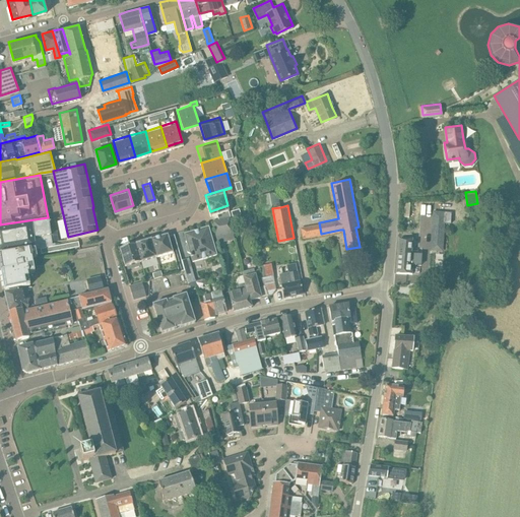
[(433,209),(431,237),(443,237),(444,221),(450,221),(451,210),(433,209)]
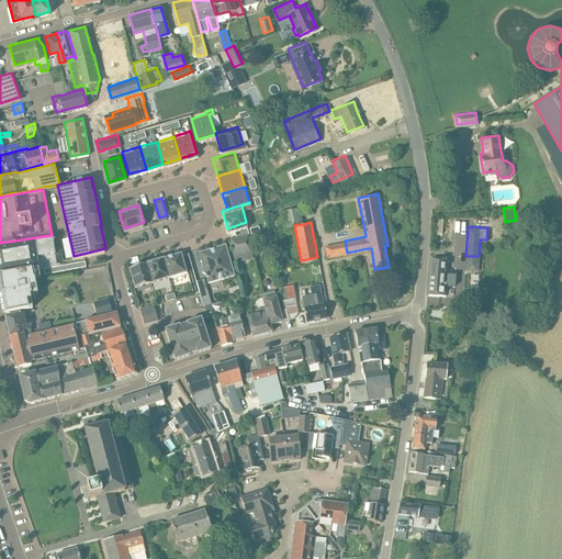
[(37,267),(38,267),(44,266),(56,264),(57,264),(64,263),(58,233),(52,235),(37,237),(0,243),(0,272),(14,270),(37,267)]
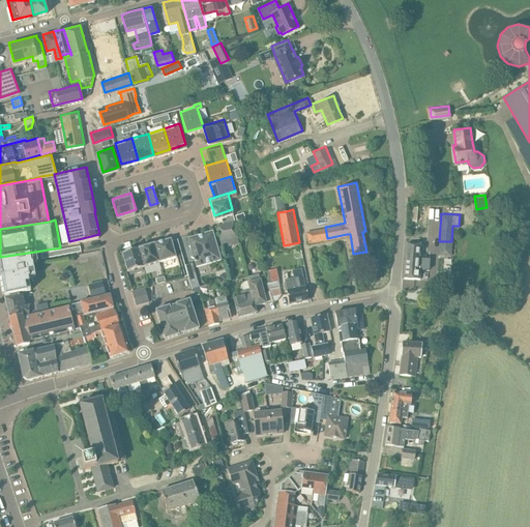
[(235,220),(217,223),(221,238),(238,235),(235,220)]
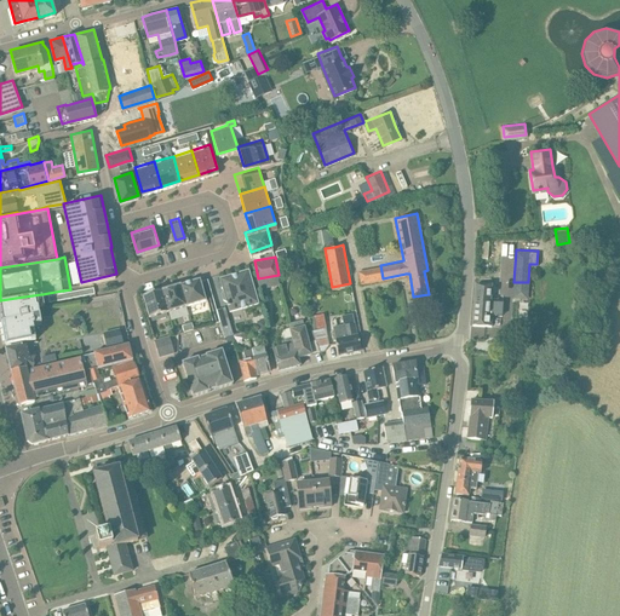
[(219,272),(224,286),(222,292),(223,298),(228,300),(230,305),(258,297),(248,263),(219,272)]
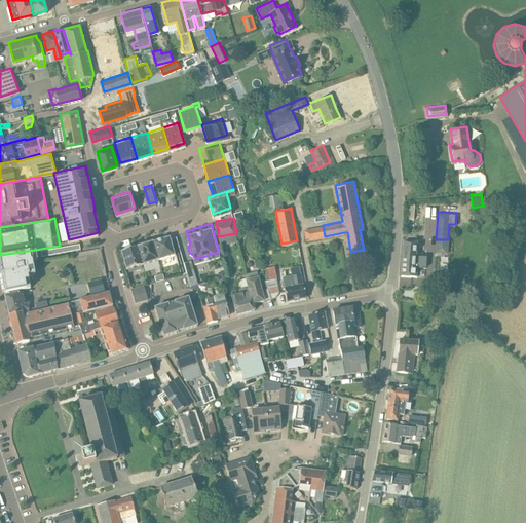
[(154,237),(159,255),(176,250),(170,232),(154,237)]
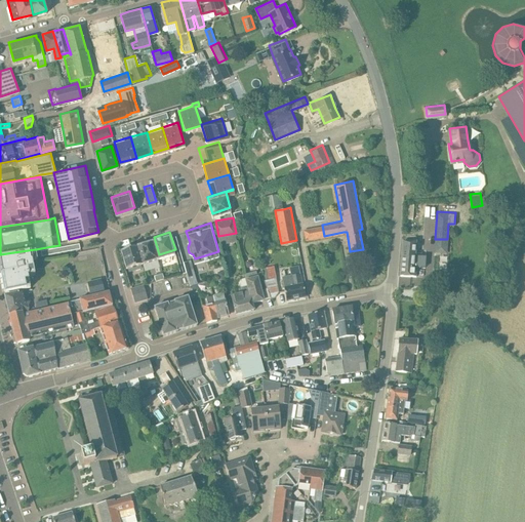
[(266,233),(256,234),(258,248),(269,247),(266,233)]
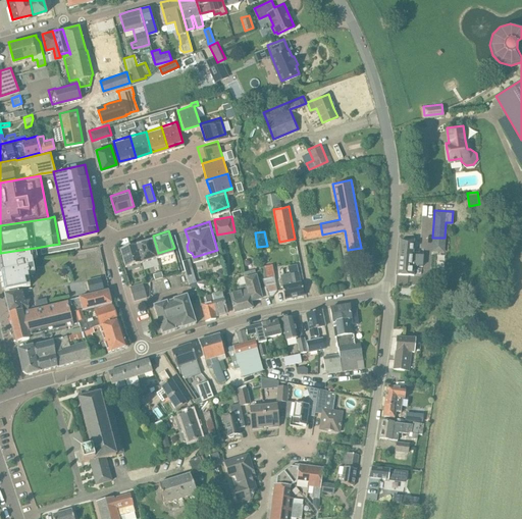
[(137,240),(142,258),(158,253),(153,236),(137,240)]
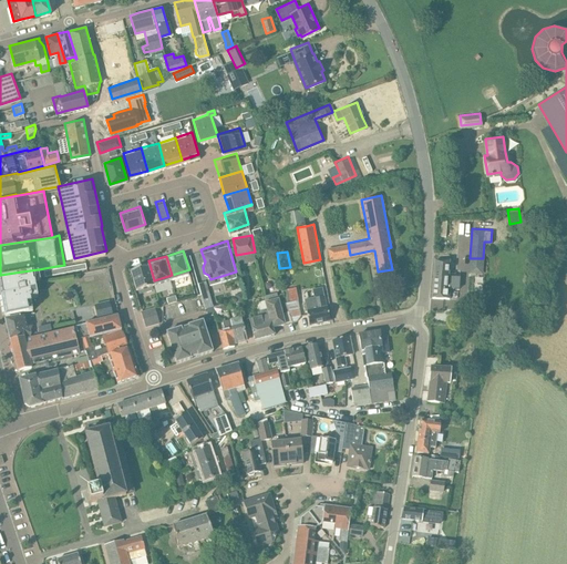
[(450,296),(450,286),(459,286),(460,276),(449,275),(450,258),(435,258),(432,296),(450,296)]
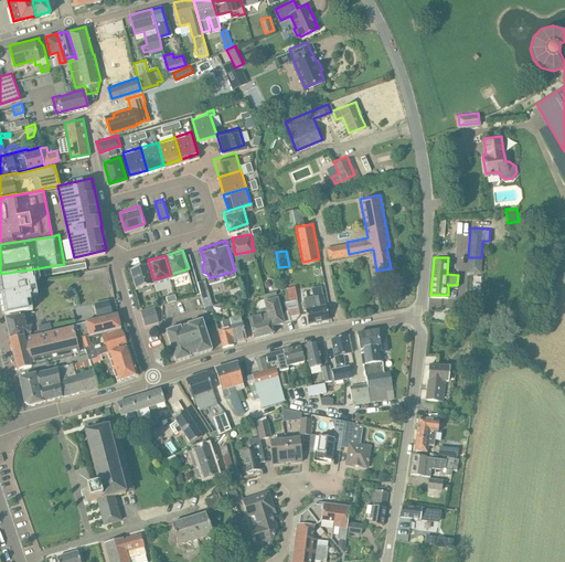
[(153,279),(148,260),(131,265),(137,285),(153,279)]
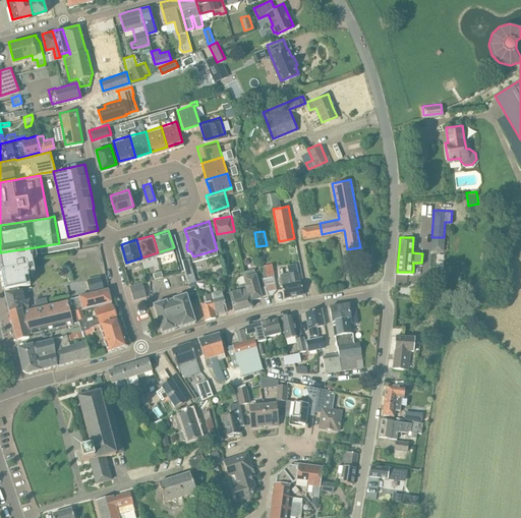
[(35,247),(13,250),(0,252),(0,263),(1,270),(4,288),(30,283),(27,274),(35,273),(32,256),(37,255),(35,247)]
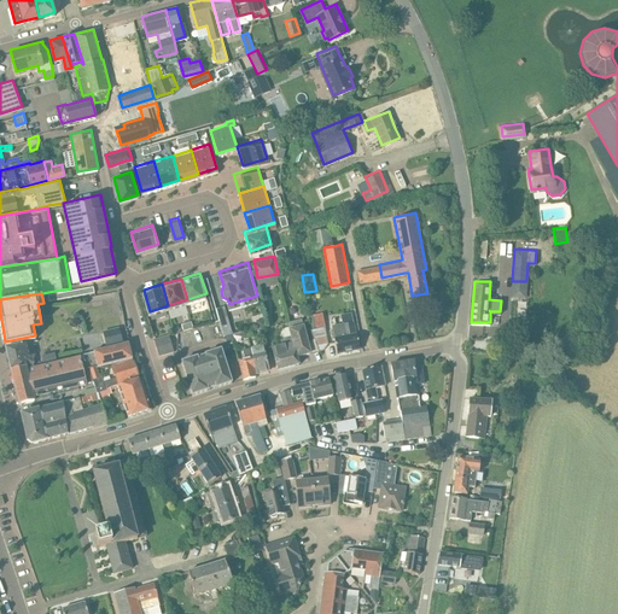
[(216,309),(209,310),(213,321),(219,319),(216,309)]
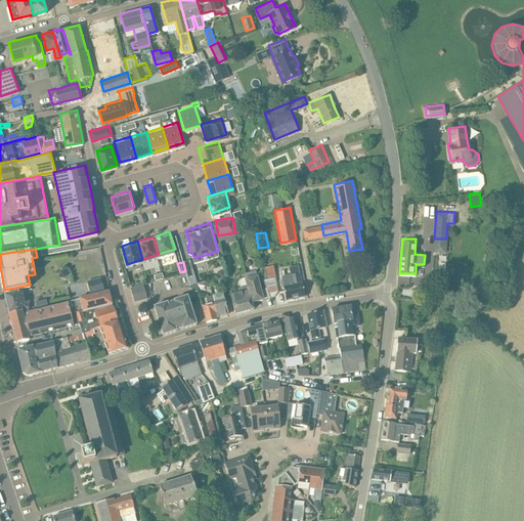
[(273,263),(261,266),(264,277),(263,278),(266,286),(270,296),(274,295),(278,290),(275,275),(273,263)]
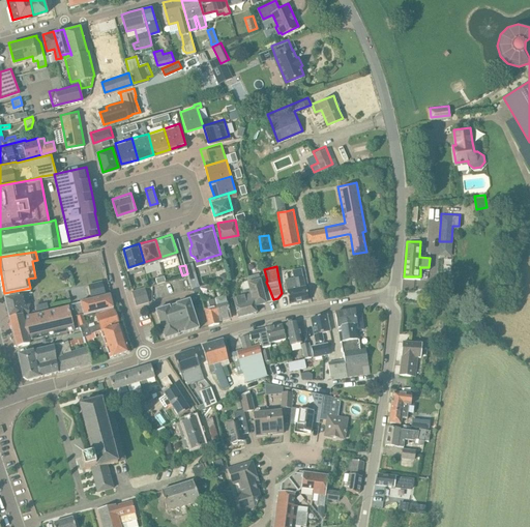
[(308,297),(305,285),(301,266),(292,268),(293,275),(285,277),(289,301),(308,297)]
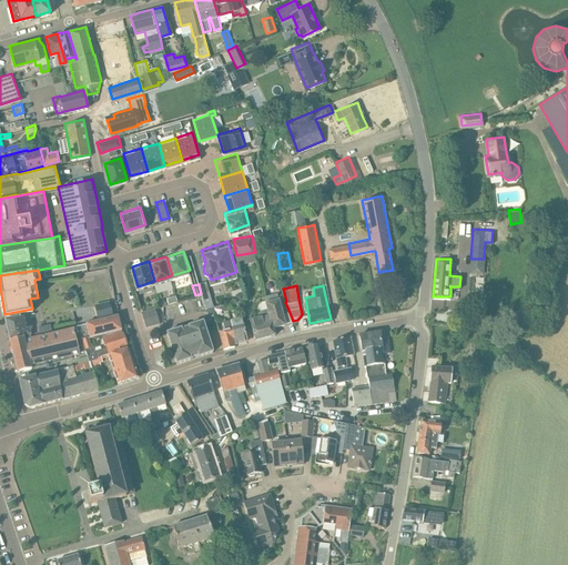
[(209,292),(202,293),(205,308),(212,305),(213,305),(212,303),(209,292)]
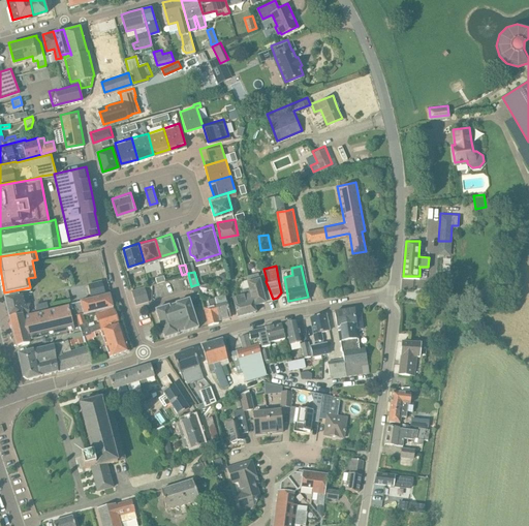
[(257,272),(246,274),(248,280),(249,286),(250,291),(251,291),(254,303),(266,301),(273,299),(269,288),(262,290),(259,277),(257,272)]
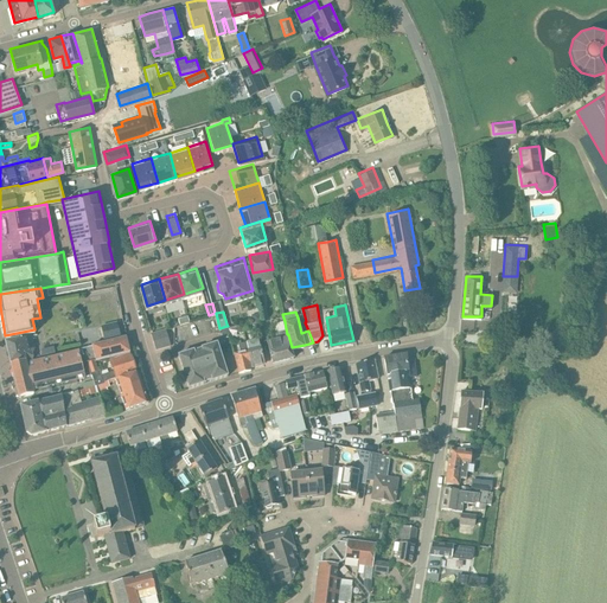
[(117,320),(101,324),(104,338),(121,333),(117,320)]
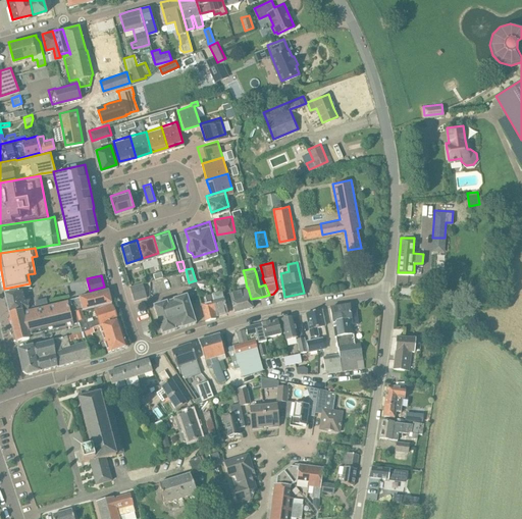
[(132,292),(145,289),(142,280),(129,284),(132,292)]
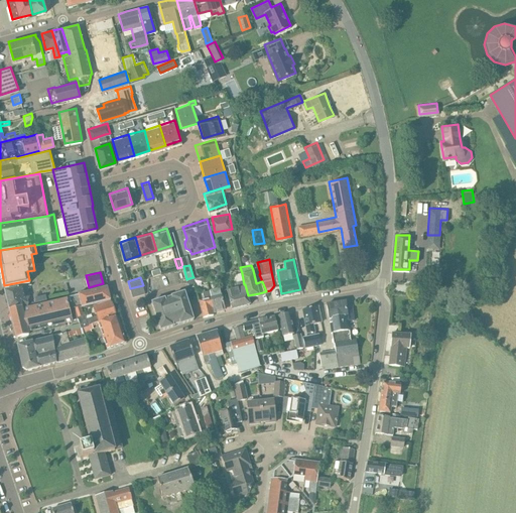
[(229,288),(227,289),(229,295),(232,306),(250,302),(248,295),(245,284),(244,284),(243,279),(234,281),(236,286),(229,288)]
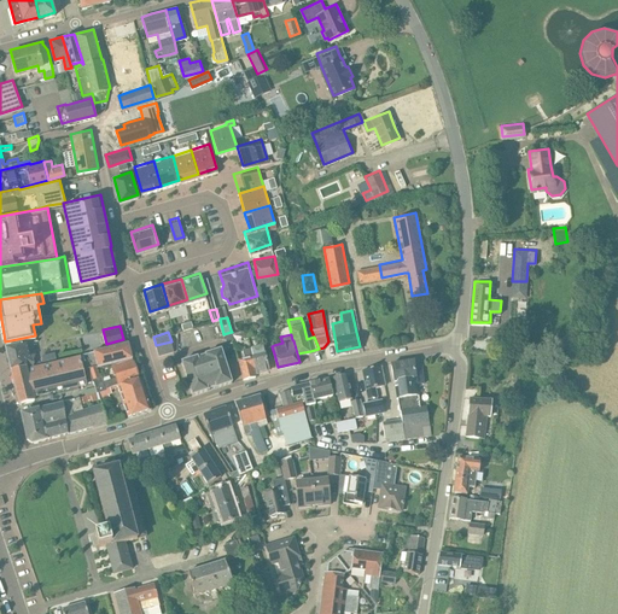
[(25,368),(35,366),(33,354),(35,352),(31,339),(5,345),(11,367),(24,364),(25,368)]
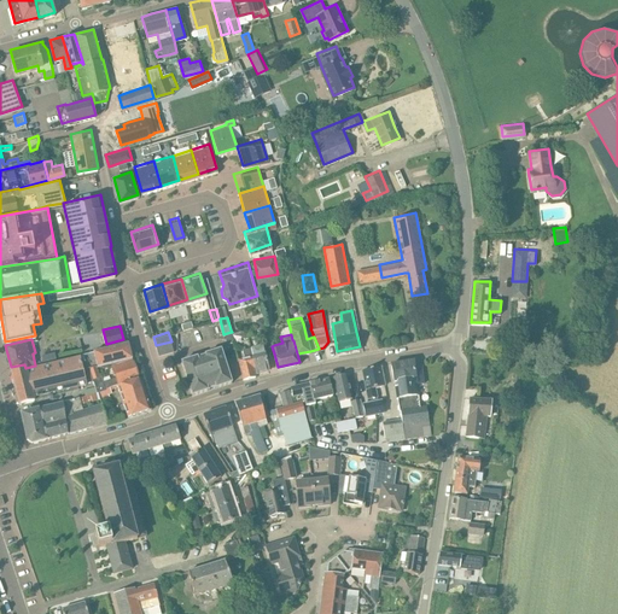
[(80,355),(35,366),(25,368),(24,364),(11,367),(11,368),(10,368),(18,402),(34,398),(34,395),(86,382),(93,380),(92,370),(97,368),(95,364),(130,356),(127,341),(79,354),(80,355)]
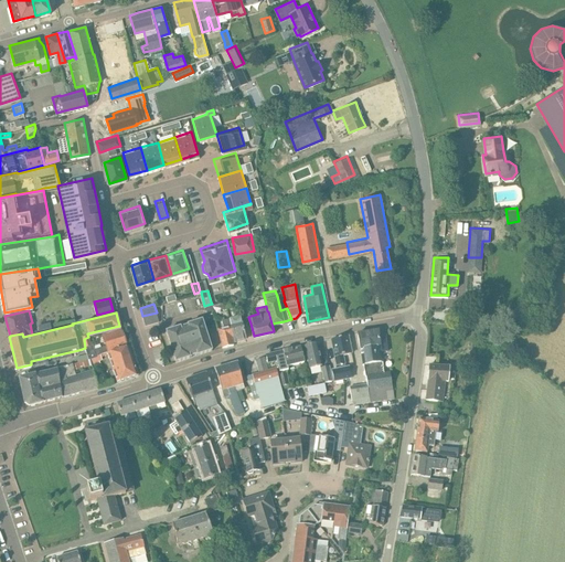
[(157,313),(142,316),(145,325),(159,320),(157,313)]
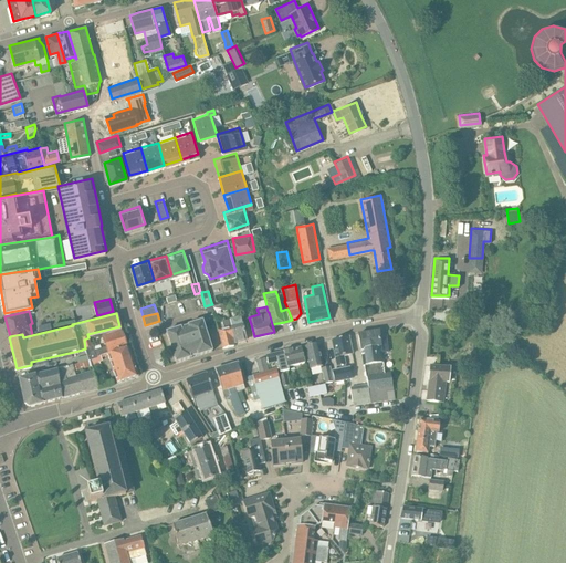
[(230,318),(233,334),(236,340),(245,337),(242,322),(240,314),(230,318)]
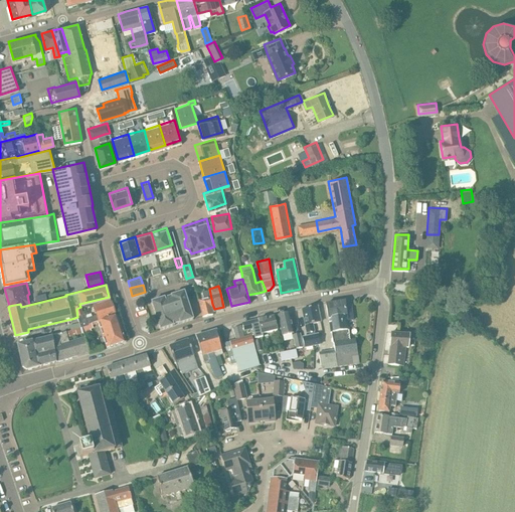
[(160,327),(173,323),(173,321),(179,319),(180,321),(193,317),(184,289),(171,293),(164,296),(164,295),(151,299),(160,327)]
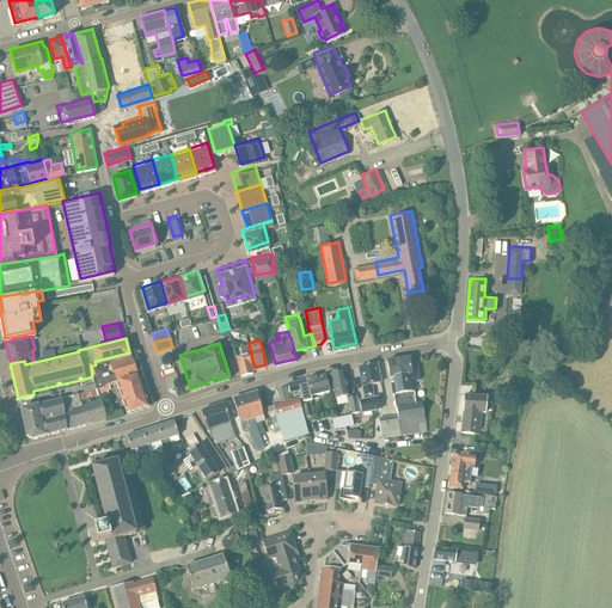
[(252,361),(249,343),(240,344),(242,354),(236,355),(242,374),(252,370),(251,362),(252,361)]
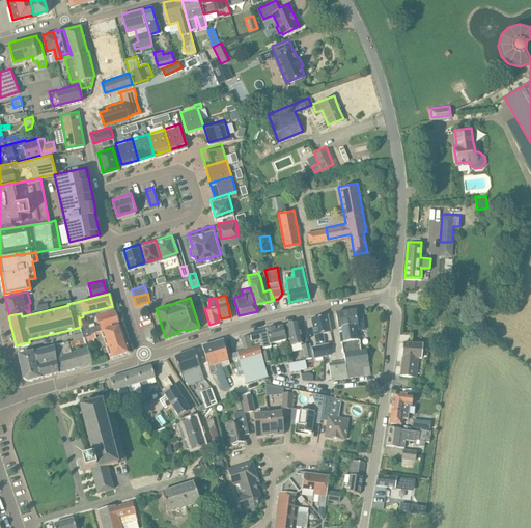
[(80,327),(84,335),(102,329),(119,323),(114,308),(96,314),(100,323),(89,327),(86,318),(84,320),(83,316),(79,318),(80,327)]
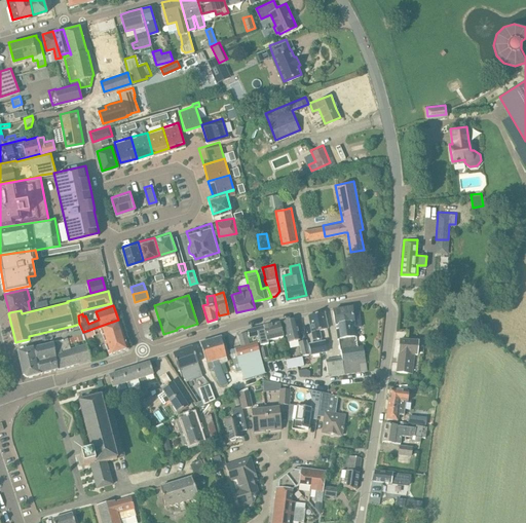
[(363,344),(357,344),(354,326),(360,325),(358,308),(352,309),(351,305),(333,308),(335,323),(338,338),(339,338),(341,355),(326,358),(328,374),(344,372),(367,369),(363,344)]
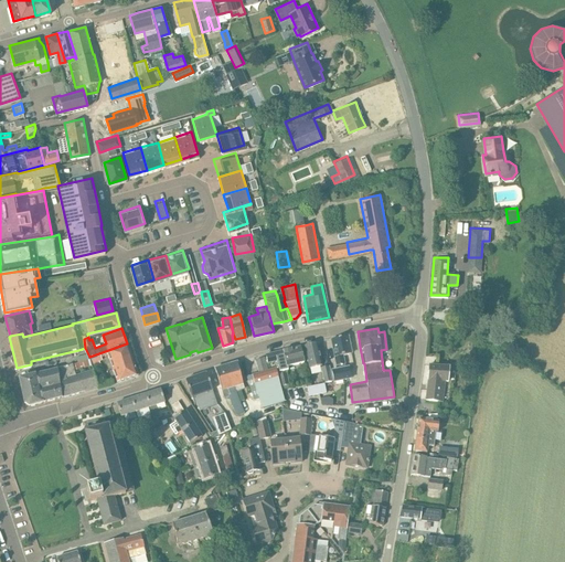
[(344,361),(343,352),(351,351),(348,333),(331,337),(337,363),(344,361)]
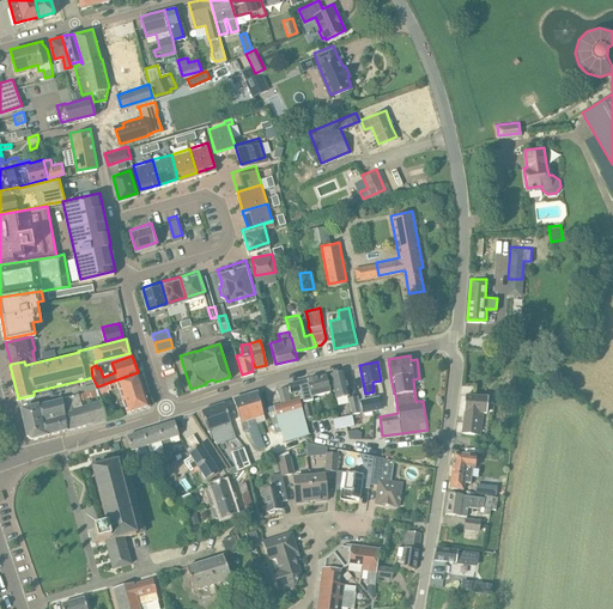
[(344,369),(331,372),(335,396),(350,393),(344,369)]
